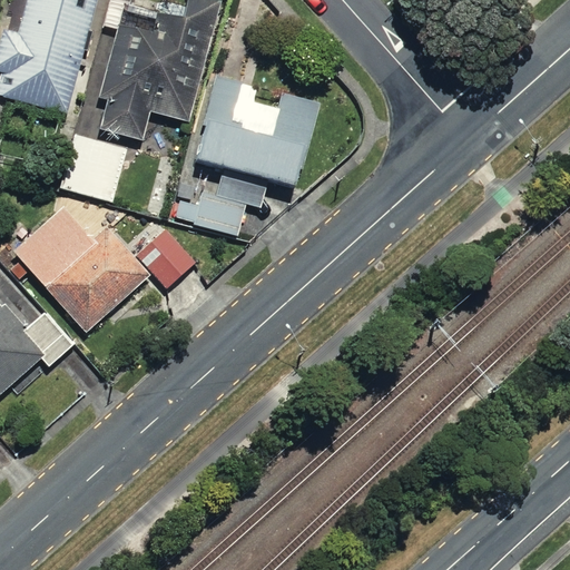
[(99,0),(27,0),(19,32),(3,29),(0,40),(0,71),(2,72),(0,80),(0,94),(68,112),(99,0)]
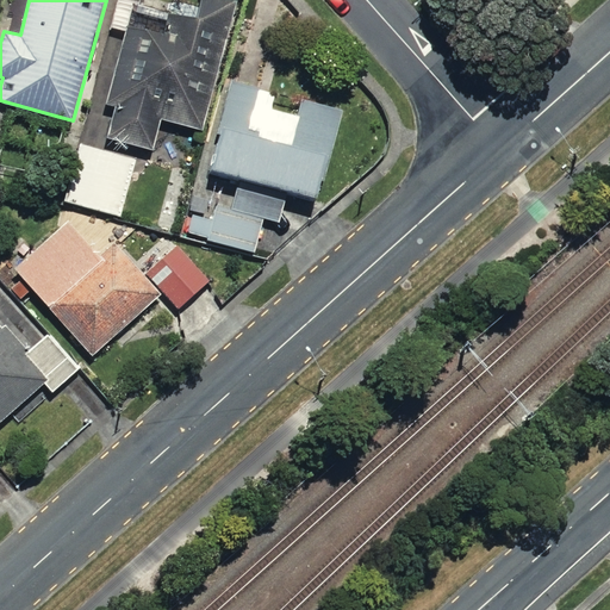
[(200,0),(197,16),(135,0),(116,0),(110,27),(126,32),(107,104),(117,106),(109,137),(155,149),(162,120),(205,131),(238,0),(200,0)]
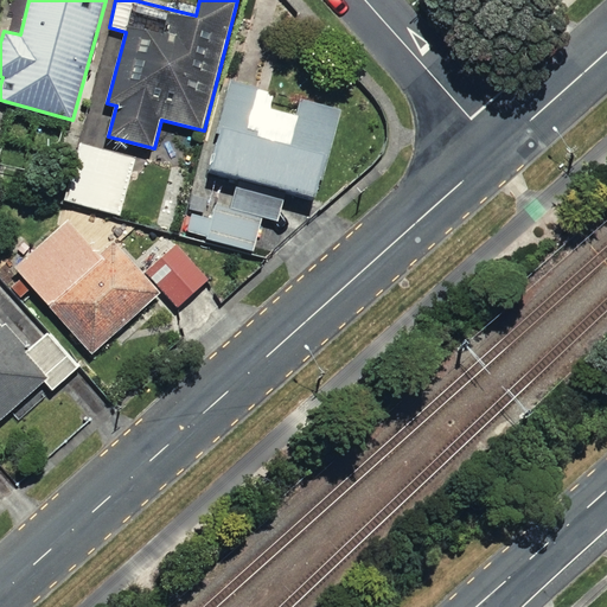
[(230,80),(205,170),(318,199),(342,110),(302,100),(298,116),(270,108),(275,91),(230,80)]
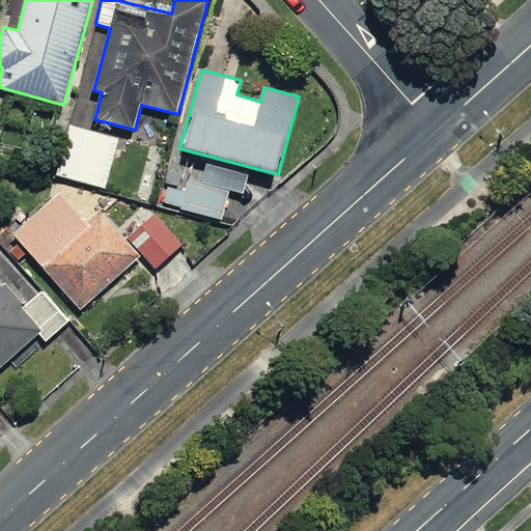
[(120,138),(70,124),(57,174),(107,188),(120,138)]
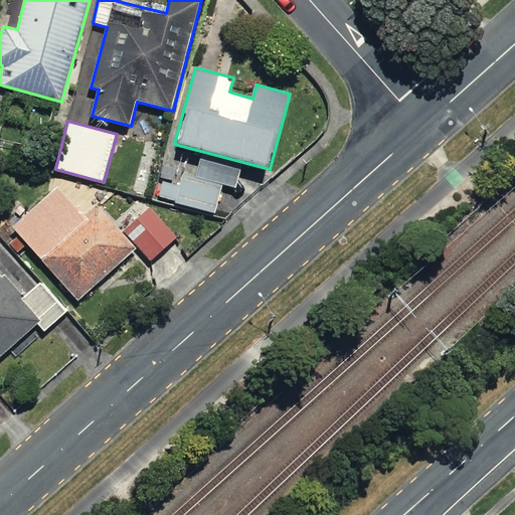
[(175,202),(215,213),(223,185),(236,188),(241,169),(200,158),(195,175),(184,172),(181,186),(163,181),(159,196),(175,201),(175,202)]
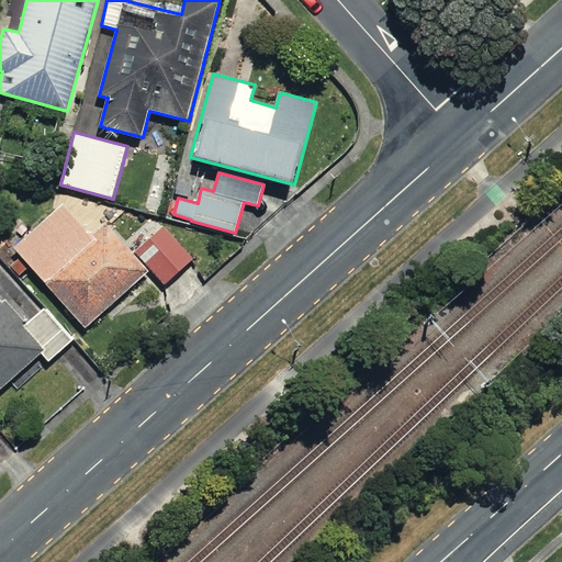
[(178,180),(175,193),(188,197),(191,182),(178,180)]
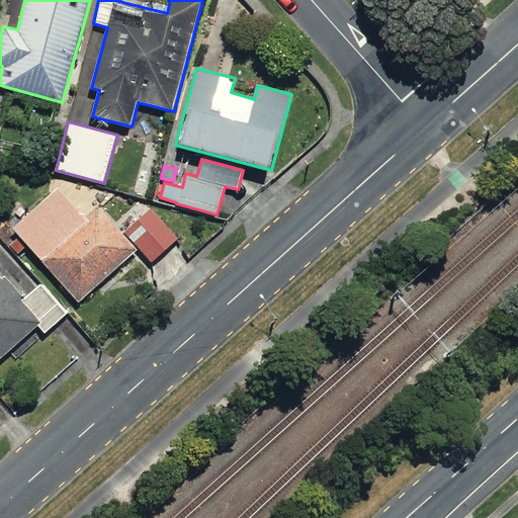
[(60,188),(12,229),(78,301),(137,250),(97,206),(85,217),(60,188)]
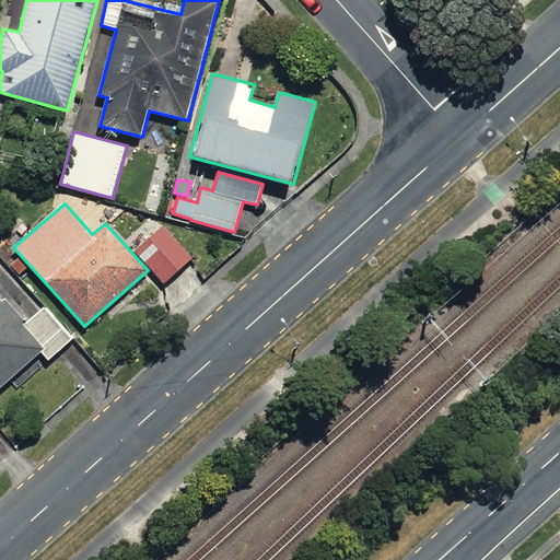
[(163,225),(135,252),(163,283),(193,258),(163,225)]
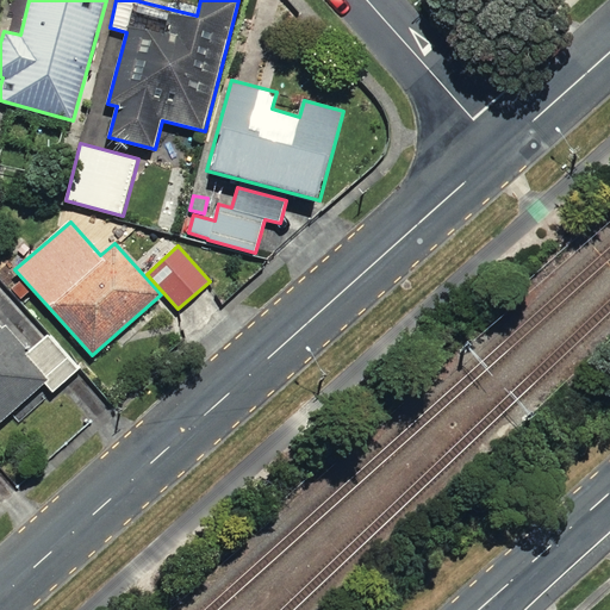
[(0,411),(37,380),(45,390),(69,369),(35,329),(16,346),(0,327),(0,411)]
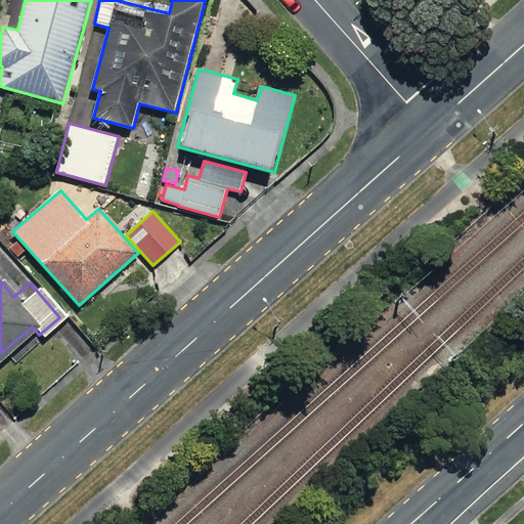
All buildings are outlined.
